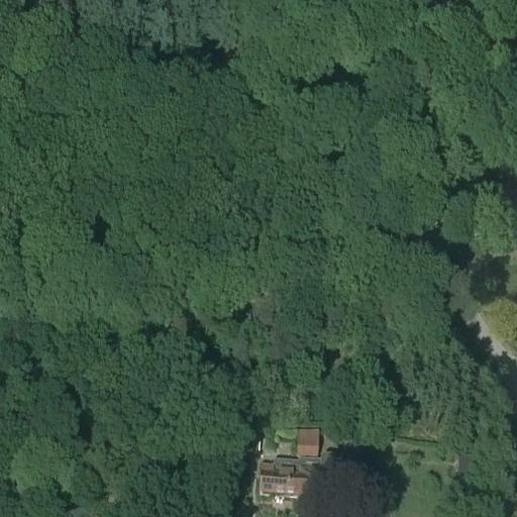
[(259,435),(245,434),(244,453),(257,453),(259,435)]
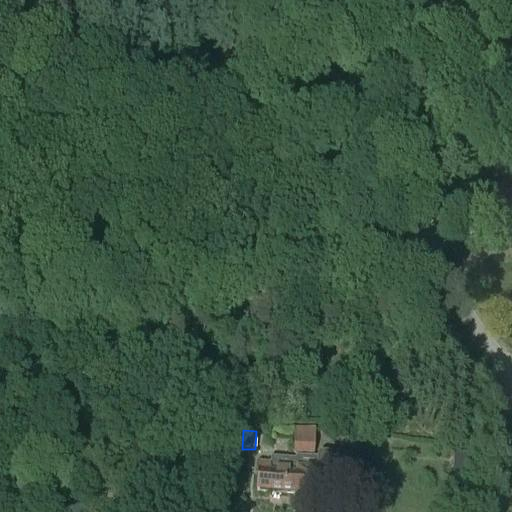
[(300,441),(299,455),(313,456),(314,442),(300,441)]
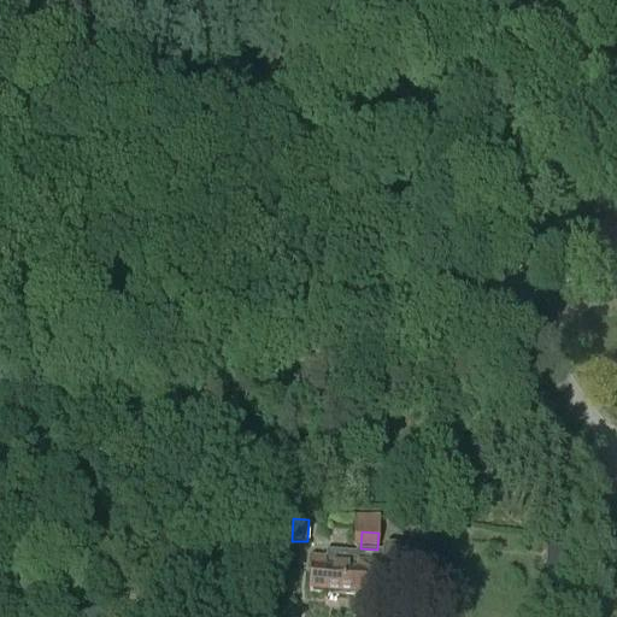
[(563,546),(546,544),(541,599),(558,600),(563,546)]
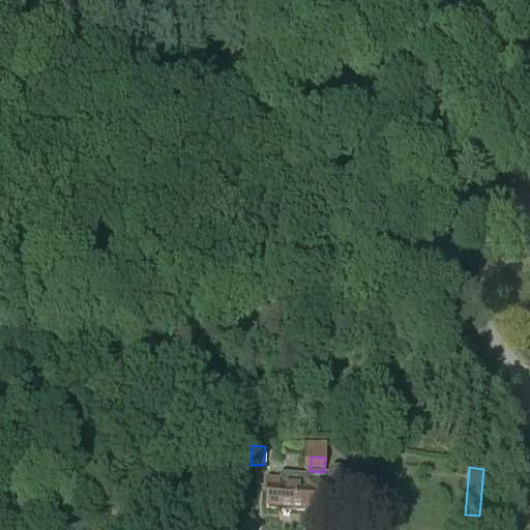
[(360,474),(330,473),(328,473),(327,474),(326,475),(326,477),(308,476),(305,512),(305,518),(335,520),(336,505),(365,499),(360,474)]
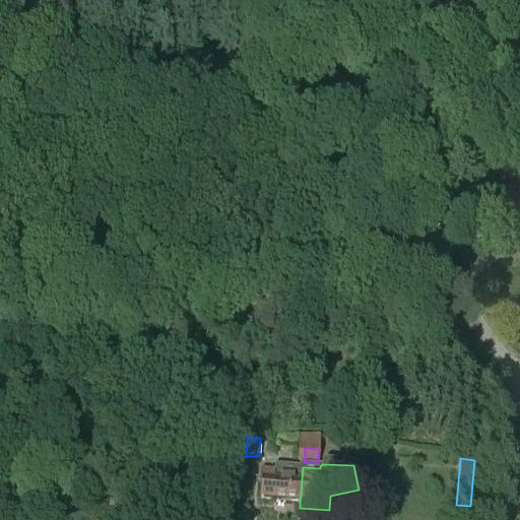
[(300,503),(303,467),(300,467),(300,469),(274,468),(274,473),(262,472),(260,501),(273,502),(276,504),(283,505),(285,502),(300,503)]
